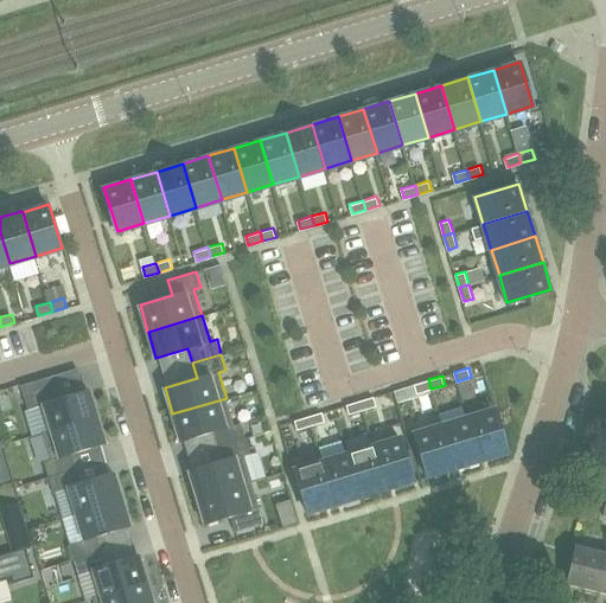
[(414,384),(418,392),(431,389),(428,379),(414,384)]
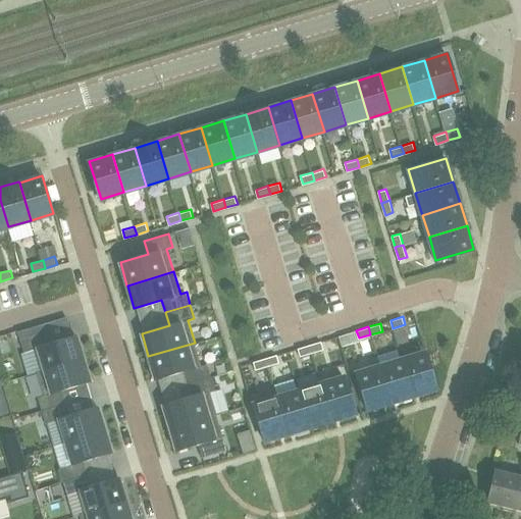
[(37,372),(84,358),(76,334),(49,343),(45,330),(20,338),(24,351),(37,347),(44,368),(37,371),(37,372)]
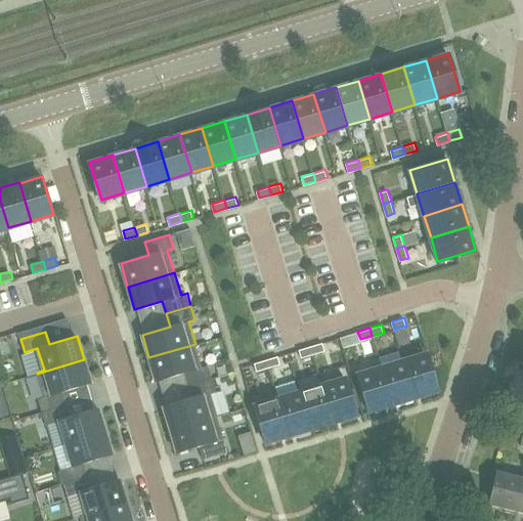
[(325,350),(322,342),(311,346),(313,353),(325,350)]
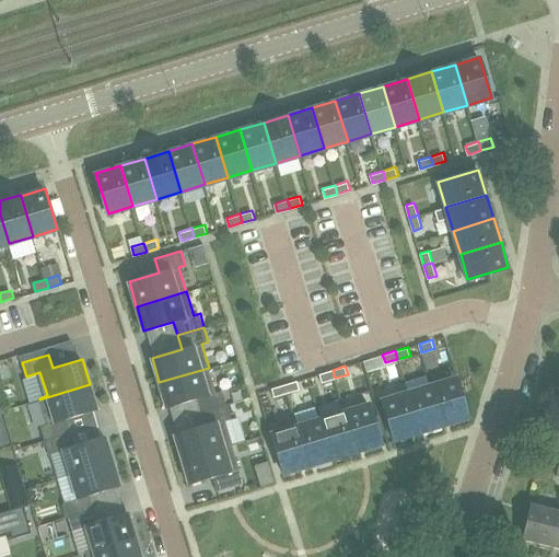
[(209,368),(159,382),(166,407),(197,398),(200,412),(226,404),(223,390),(217,392),(209,368)]
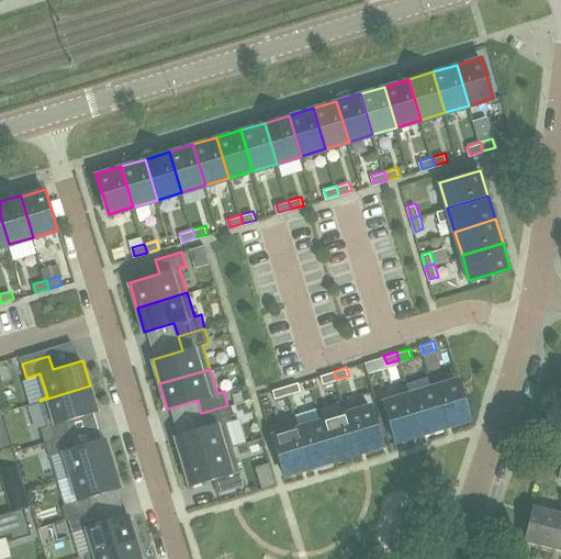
[(321,375),(323,383),(336,379),(334,371),(321,375)]
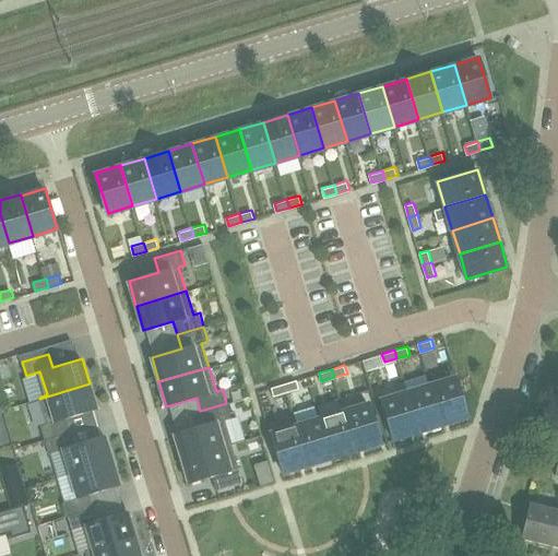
[(430,383),(442,424),(467,416),(455,376),(430,383)]
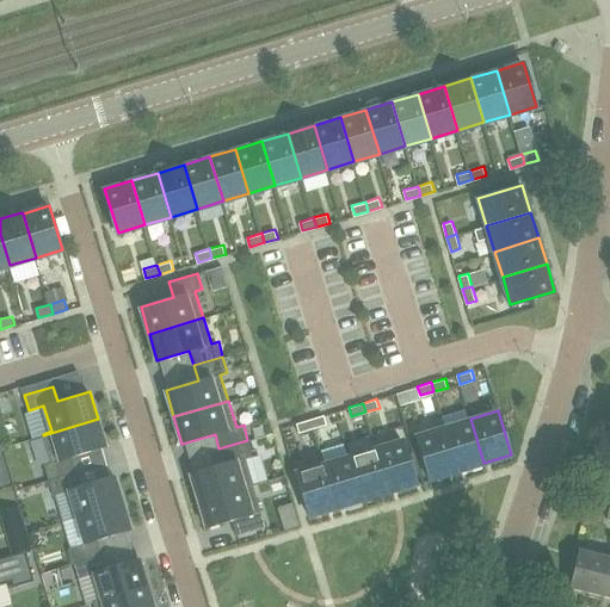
[(310,419),(313,427),(327,423),(325,414),(310,419)]
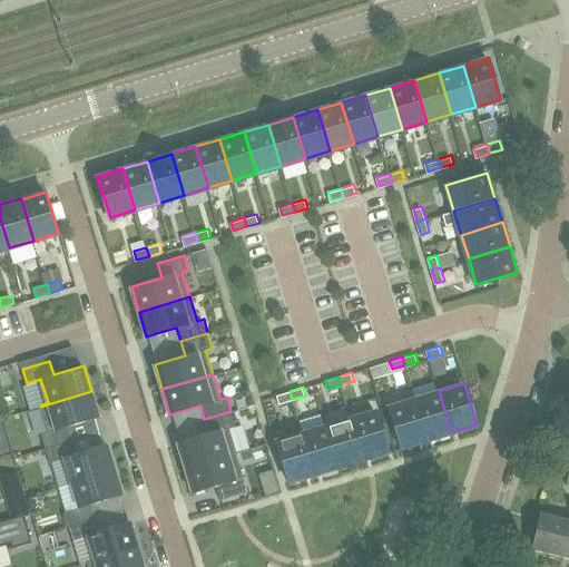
[(41,432),(46,447),(72,439),(68,424),(99,416),(91,391),(40,407),(48,431),(41,432)]
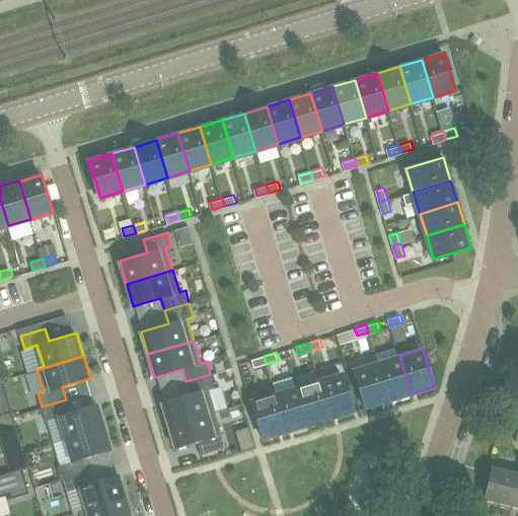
[(254,367),(266,363),(264,356),(251,359),(254,367)]
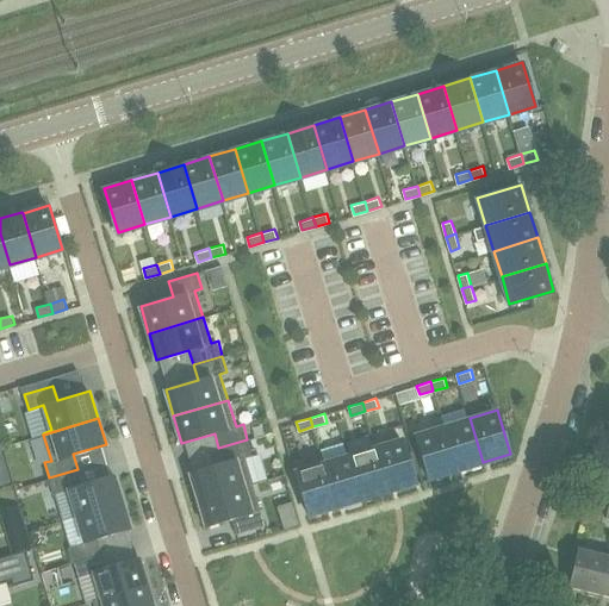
[(457,470),(483,462),(470,418),(443,426),(457,470)]
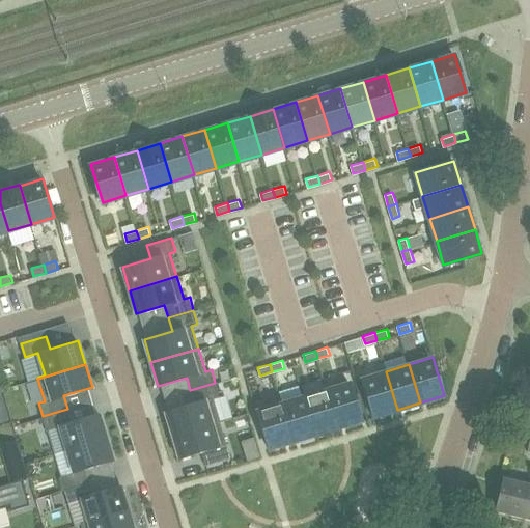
[(397,410),(386,371),(363,379),(374,417),(397,410)]
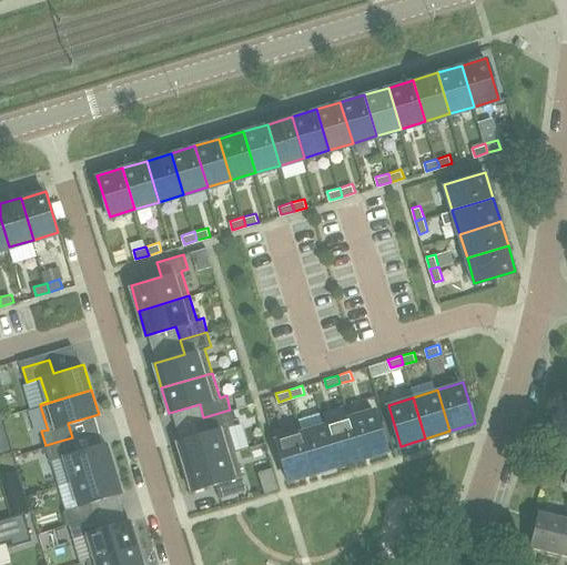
[(375,409),(350,416),(362,457),(387,450),(375,409)]
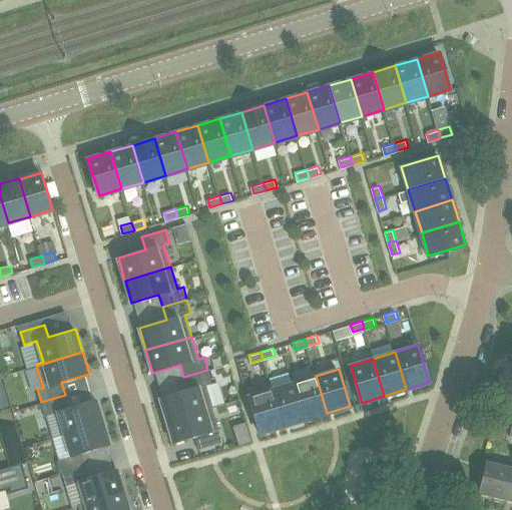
[(166,420),(212,406),(205,384),(211,382),(207,370),(183,377),(187,389),(160,398),(166,420)]
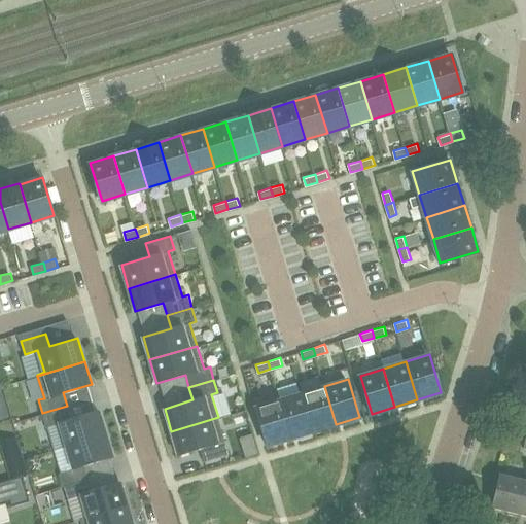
[(336,424),(324,386),(302,393),(313,431),(336,424)]
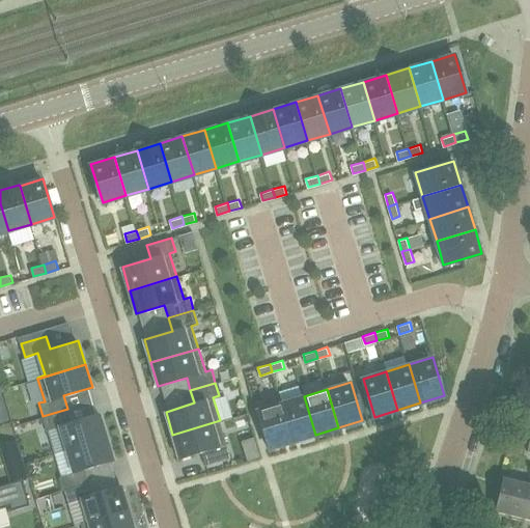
[(304,396),(281,403),(294,441),(315,435),(304,396)]
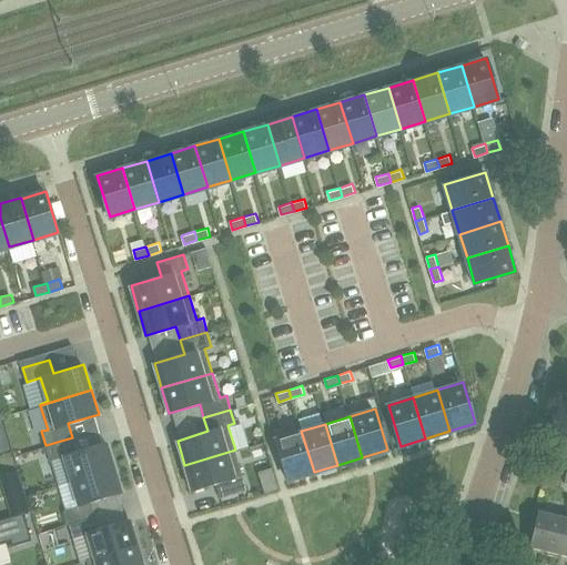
[(289,480),(314,472),(301,431),(276,439),(289,480)]
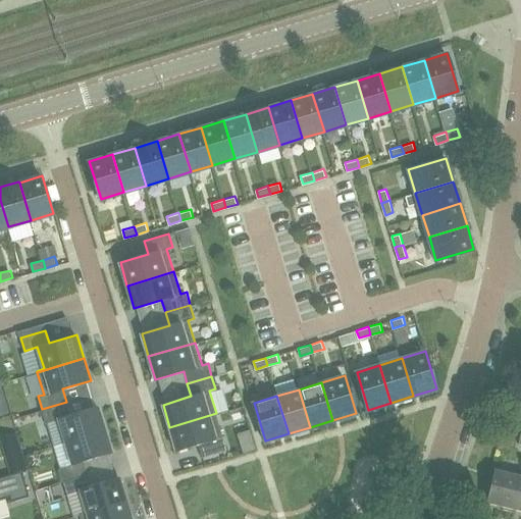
[(0,413),(10,410),(7,399),(0,400),(0,413)]
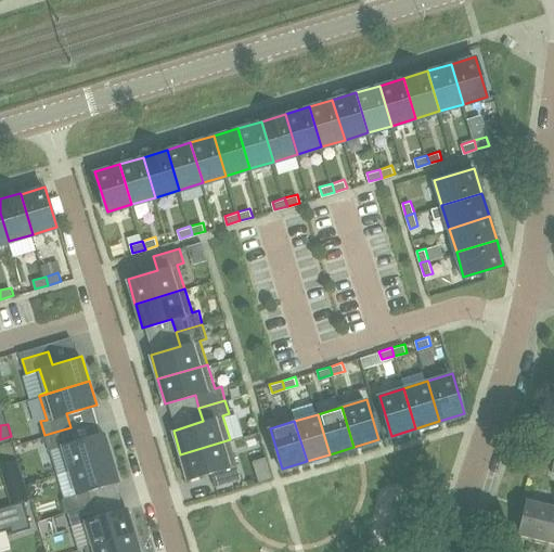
[(62,445),(69,469),(112,457),(104,432),(75,440),(71,427),(44,435),(49,449),(62,445)]
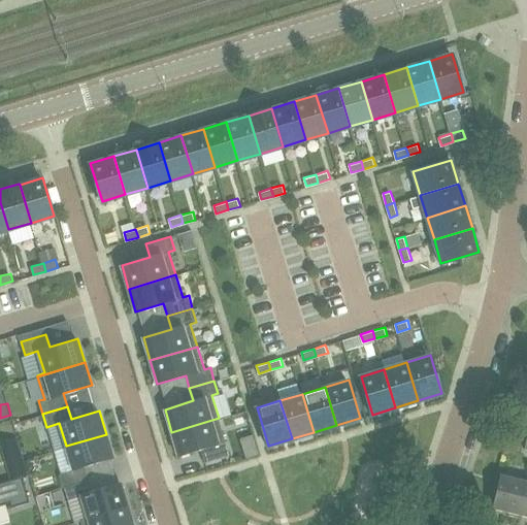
[(219,418),(171,432),(178,456),(200,449),(204,462),(230,454),(219,418)]
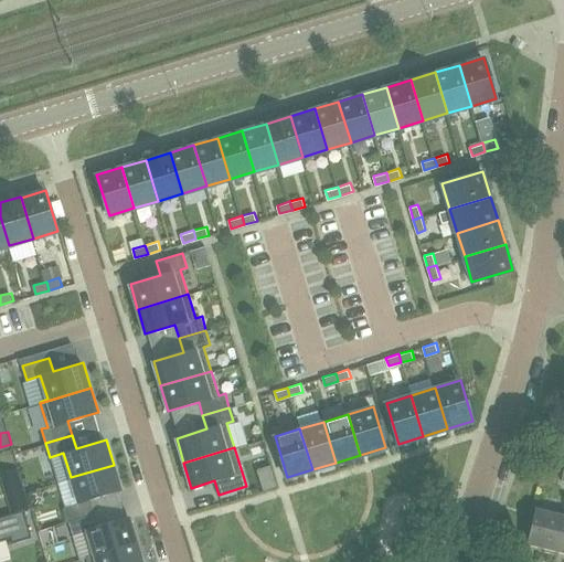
[(8,479),(21,476),(17,463),(4,467),(8,479)]
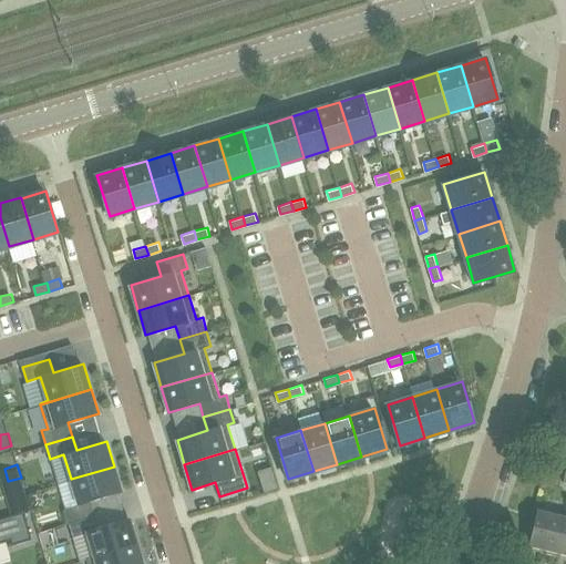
[(122,491),(114,467),(71,479),(79,503),(64,508),(69,522),(95,514),(91,500),(122,491)]
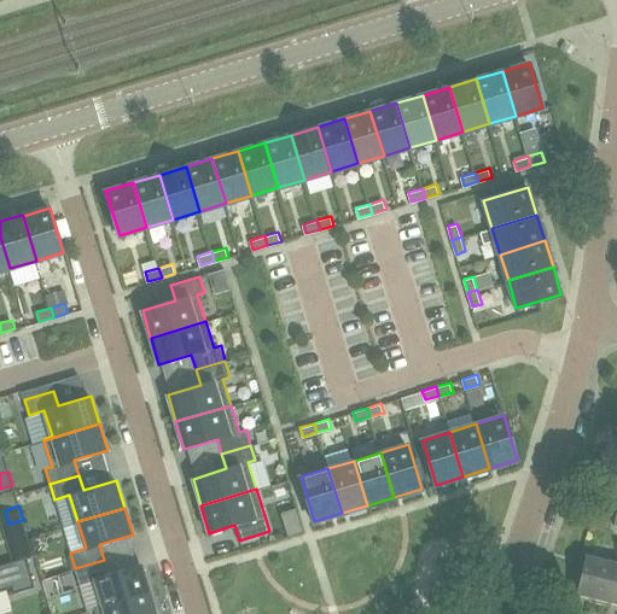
[(0,590),(11,586),(13,592),(35,585),(25,556),(0,563),(0,590)]
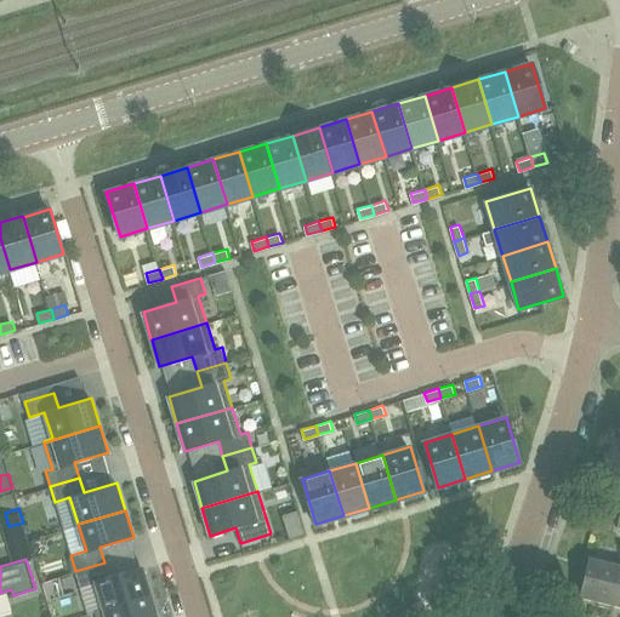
[(580,596),(610,604),(619,571),(619,566),(590,559),(580,596)]
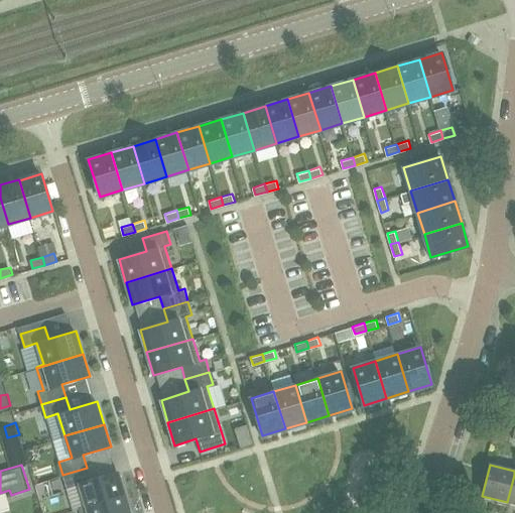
[(79,507),(79,508),(125,494),(118,472),(91,480),(87,468),(62,475),(67,488),(79,484),(86,505),(79,507)]
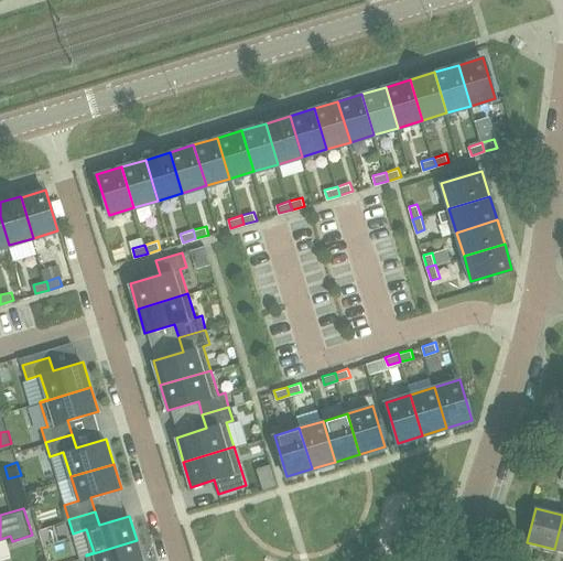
[(86,556),(87,560),(142,560),(137,540),(86,556)]
